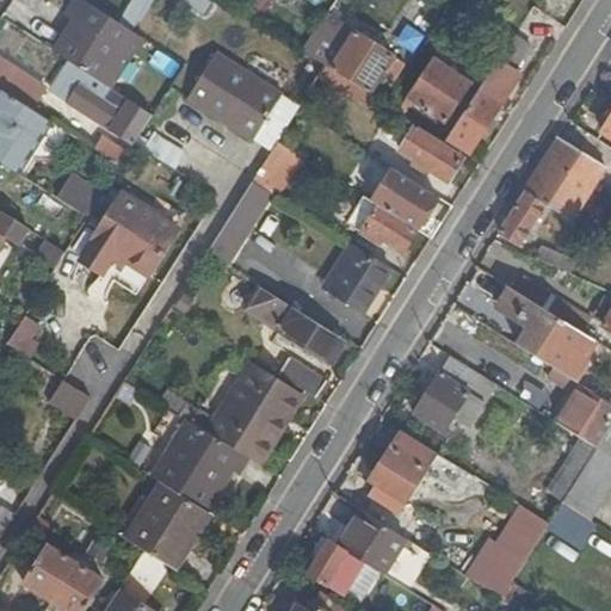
[(82,28),(63,59),(68,63),(110,90),(129,61),(125,59),(128,53),(123,49),(133,34),(116,22),(80,0),(79,0),(68,18),(75,23),(82,28)]
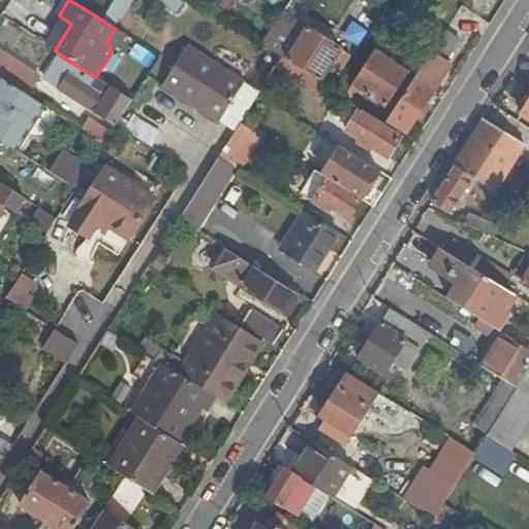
[(217,0),(187,0),(209,13),(217,0)]
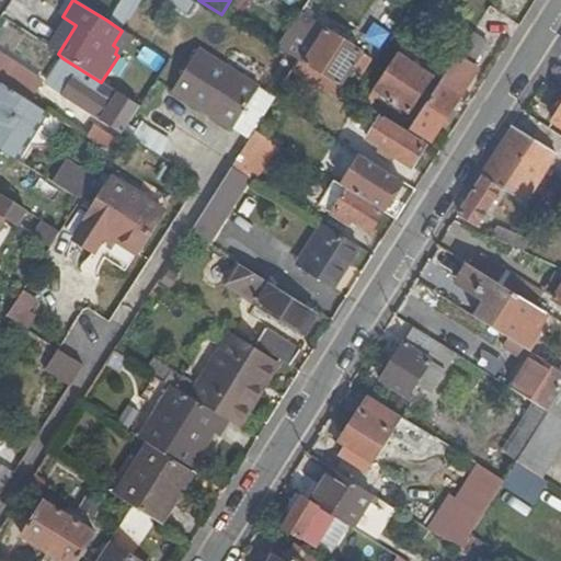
[(230,0),(221,14),(236,23),(249,1),(247,0),(230,0)]
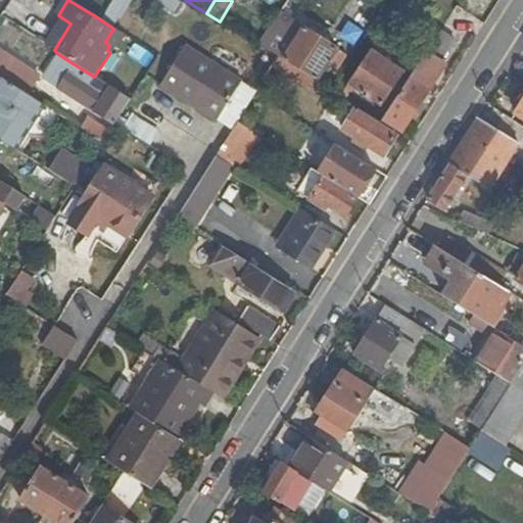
[(333,74),(344,56),(279,14),(257,46),(277,57),(315,82),(324,68),(333,74)]
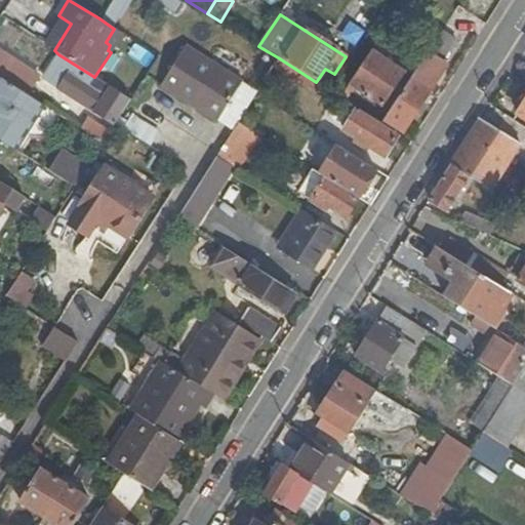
[(65,19),(48,46),(54,50),(71,24),(65,19)]
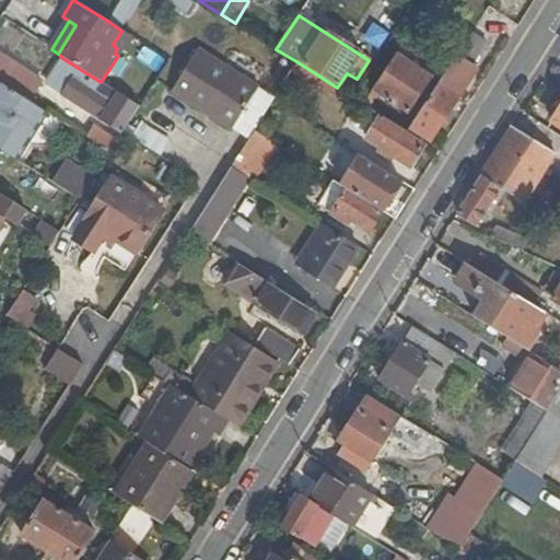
[(406,130),(428,144),(459,94),(455,90),(485,44),(470,34),(406,130)]
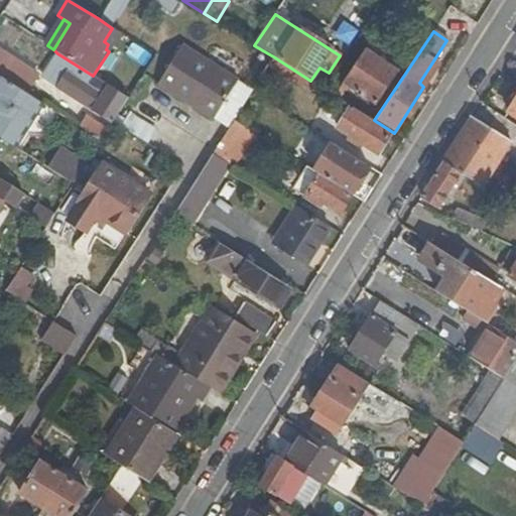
[(226,130),(233,120),(250,93),(249,92),(183,49),(160,87),(226,130)]
